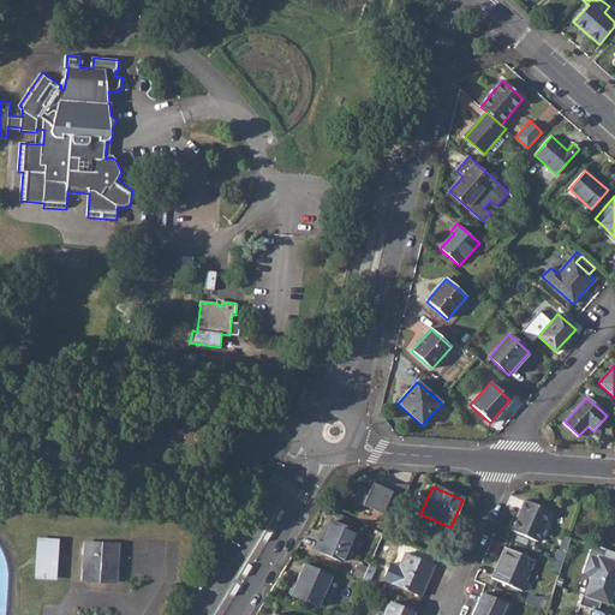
[(512,533),(538,544),(551,513),(525,502),(512,533)]
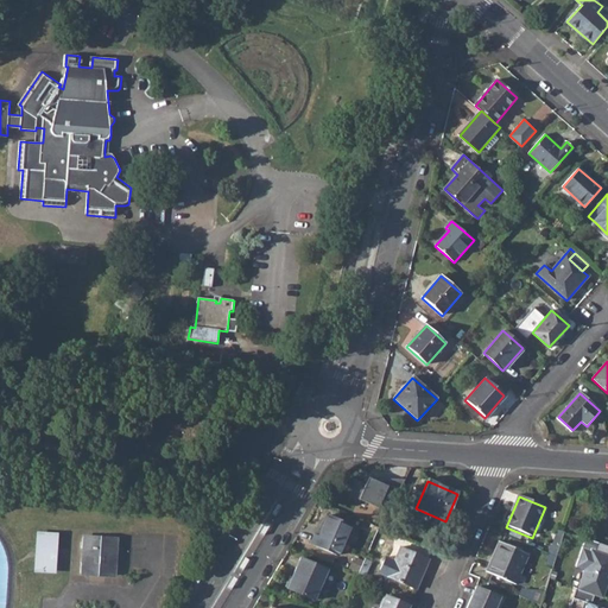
[(279,505),(277,504),(271,513),(276,517),(282,506),(279,505)]
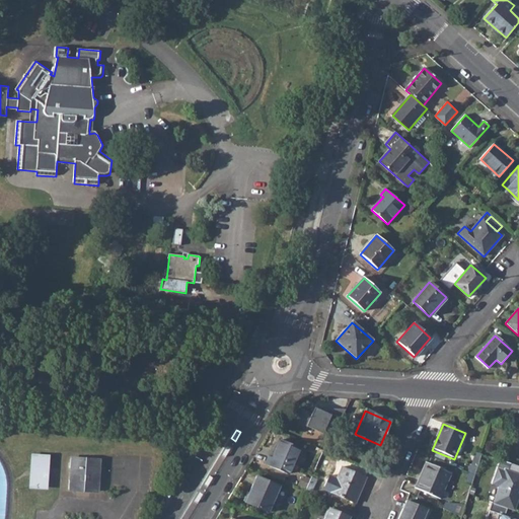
[(189,445),(197,445),(202,436),(189,435),(189,445)]
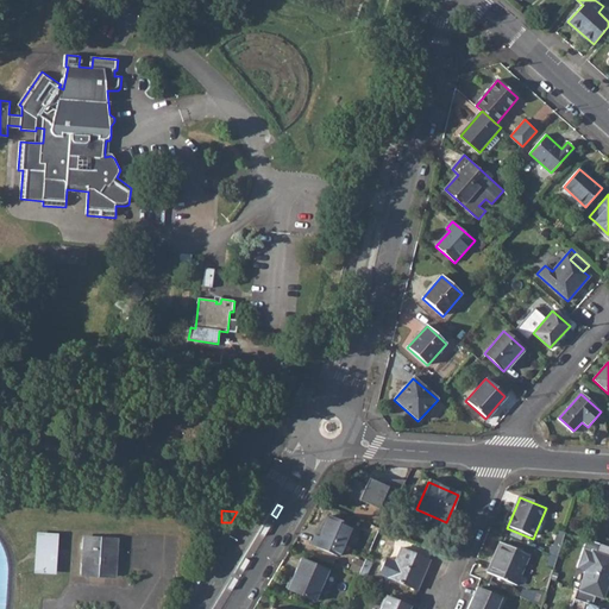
[(312,545),(339,557),(352,527),(330,518),(320,538),(315,535),(312,545)]
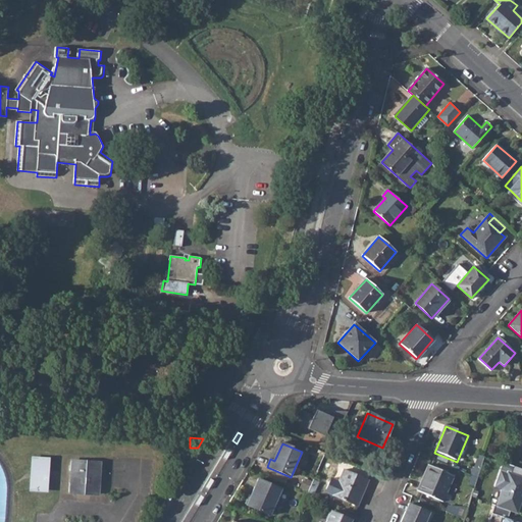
[(231,451),(228,449),(222,458),(224,459),(226,460),(231,451)]
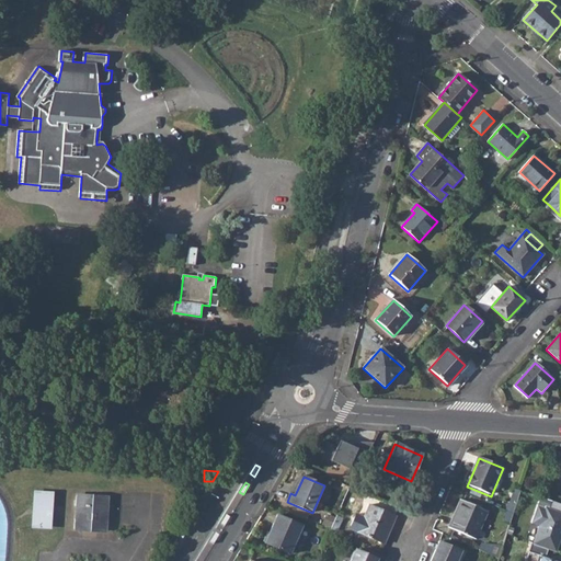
[(343,510),(355,513),(361,493),(348,490),(343,510)]
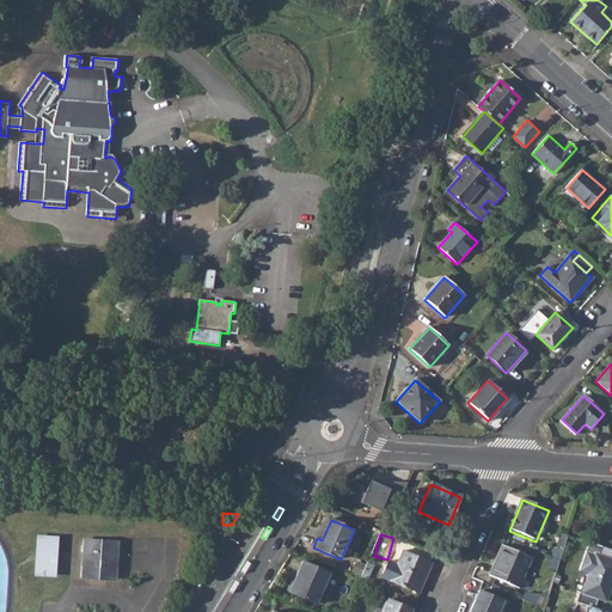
[(54,576),(56,540),(40,539),(36,575),(54,576)]
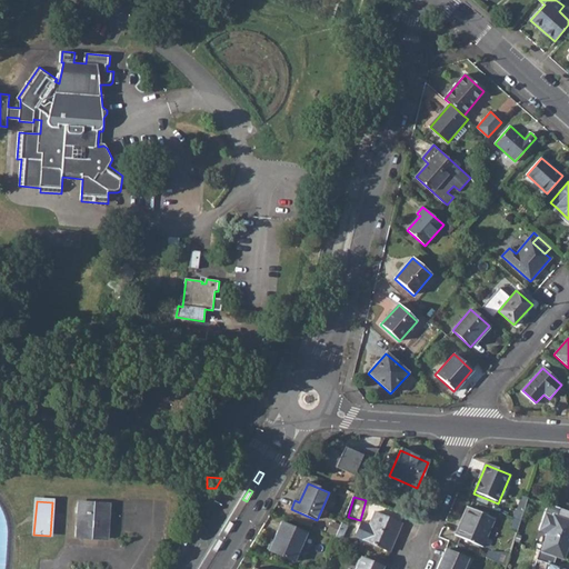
[(75,537),(108,539),(109,506),(77,503),(75,537)]
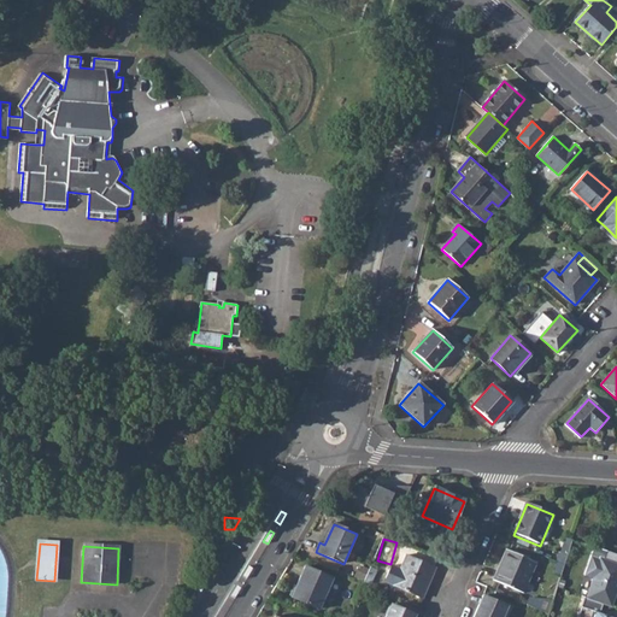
[(594,580),(588,598),(603,603),(611,605),(616,588),(615,587),(616,580),(616,554),(595,547),(585,576),(594,580)]
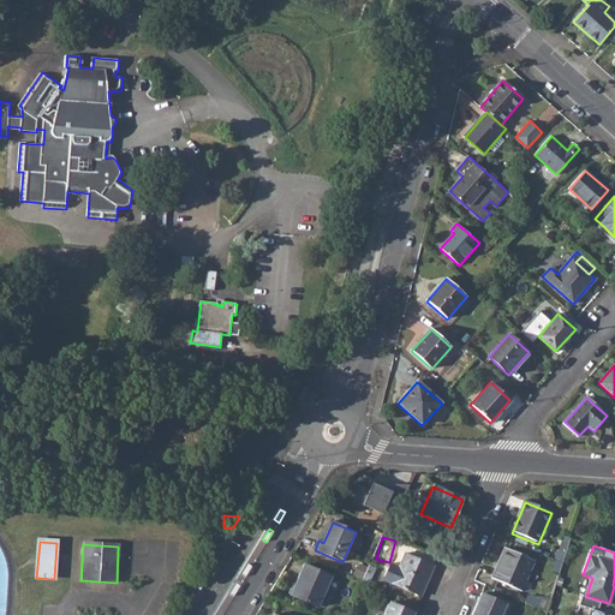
[(491,579),(521,591),(535,561),(505,549),(491,579)]
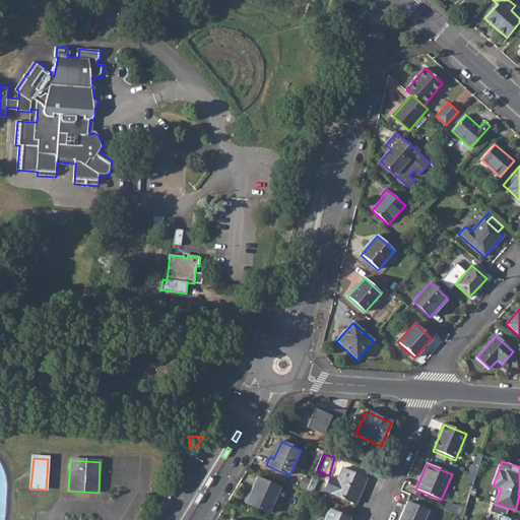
[(331,494),(355,505),(367,479),(342,468),(331,494)]
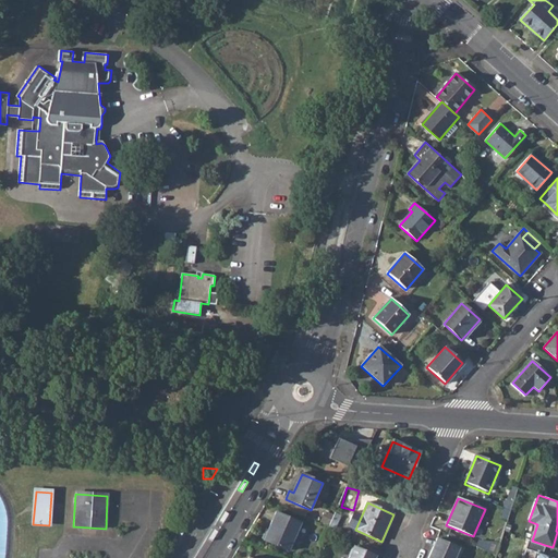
[(227,512),(225,511),(219,521),(222,523),(229,513),(227,512)]
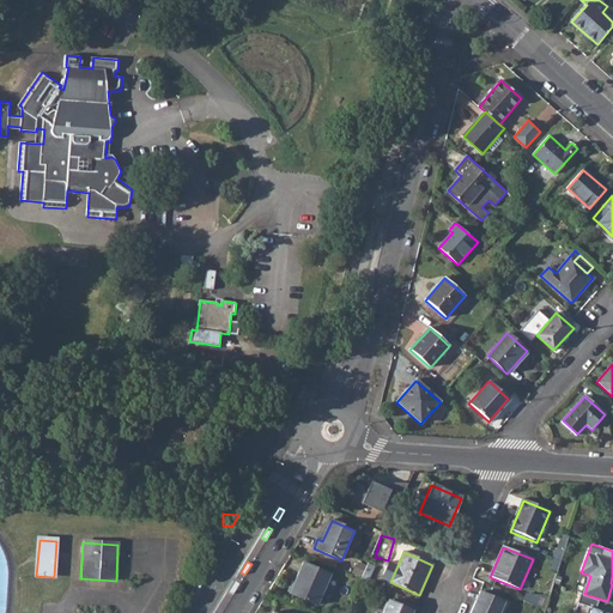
[(359,562),(353,572),(364,578),(370,568),(359,562)]
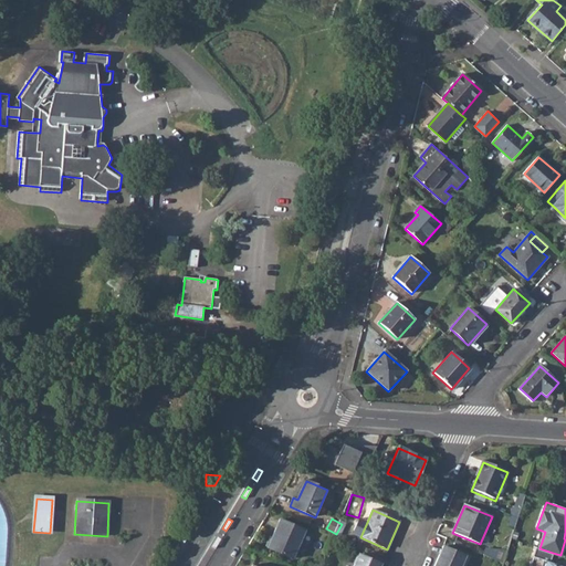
[(266,548),(292,559),(304,532),(279,521),(266,548)]
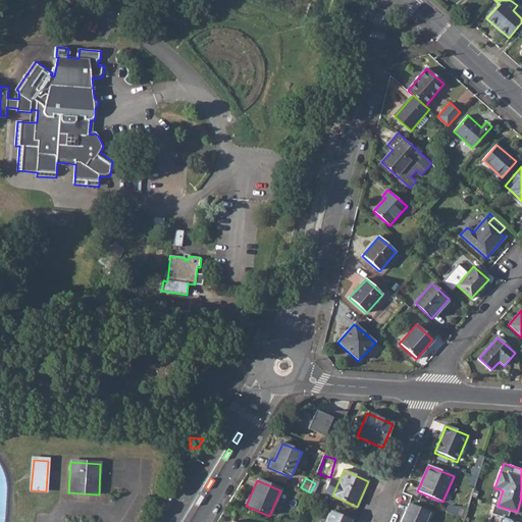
[(174,496),(171,492),(165,502),(169,504),(174,496)]
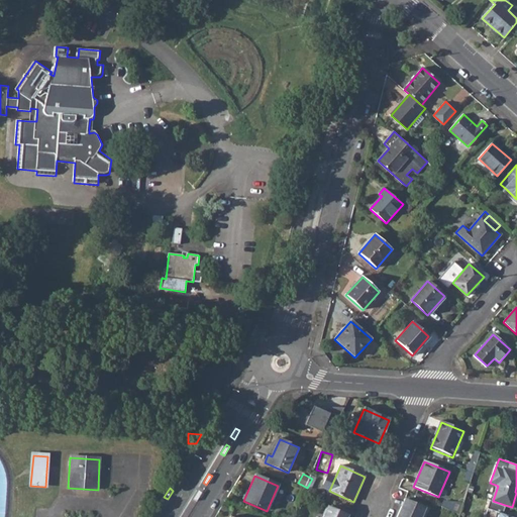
[(202,493),(198,491),(192,500),(194,501),(196,502),(202,493)]
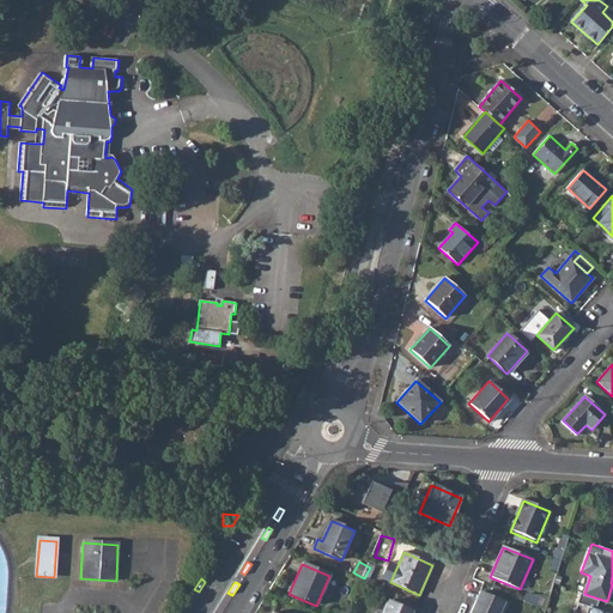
[(471,612),(499,612),(505,602),(480,593),(471,612)]
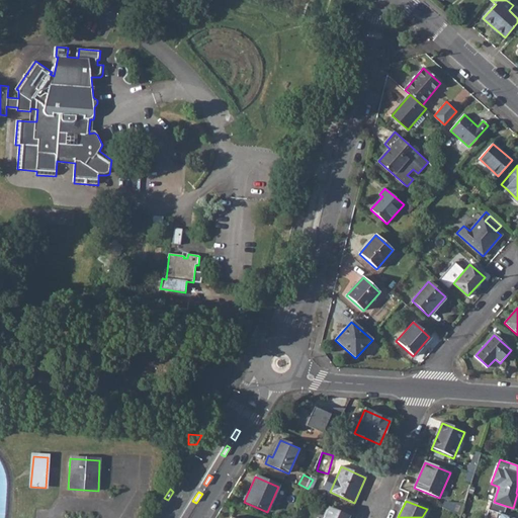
[(514,517),(504,514),(506,506),(494,502),(491,501),(484,517),(514,517)]
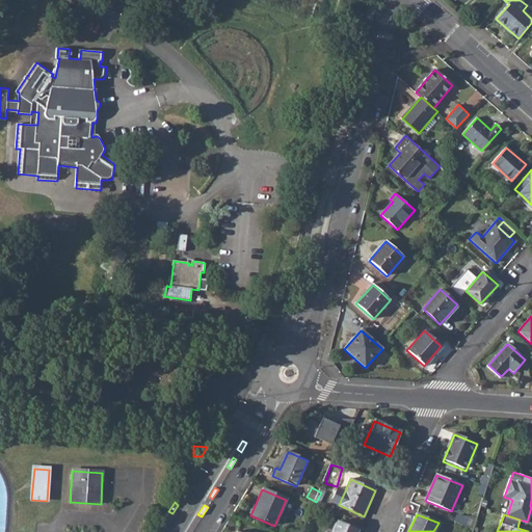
[(463,525),(473,525),(473,516),(464,516),(463,525)]
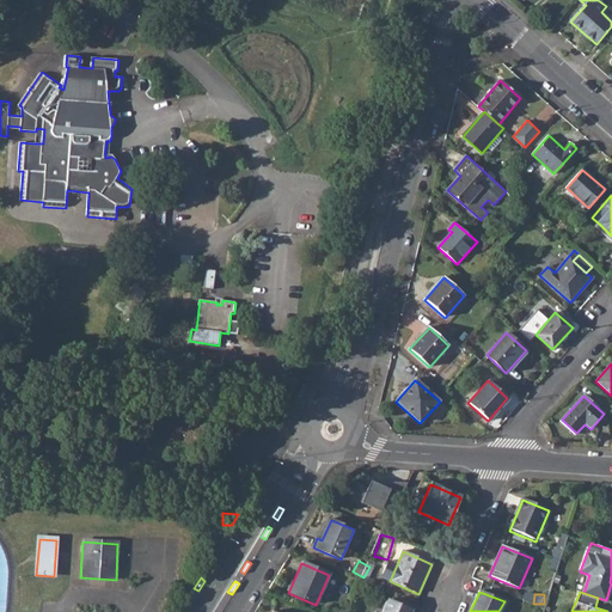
[(194,599),(189,597),(183,606),(188,610),(194,599)]
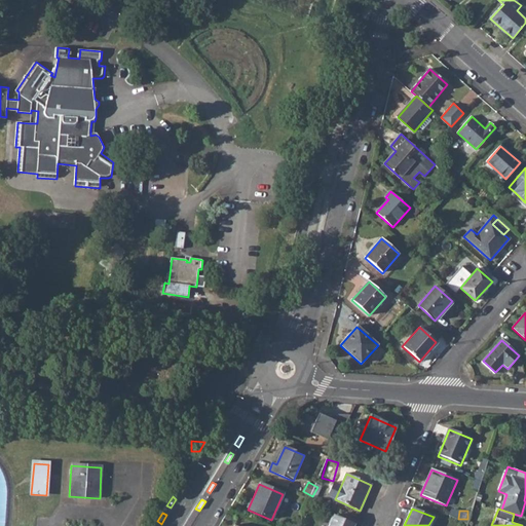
[(329,525),(352,525),(353,525),(334,517),(329,525)]
